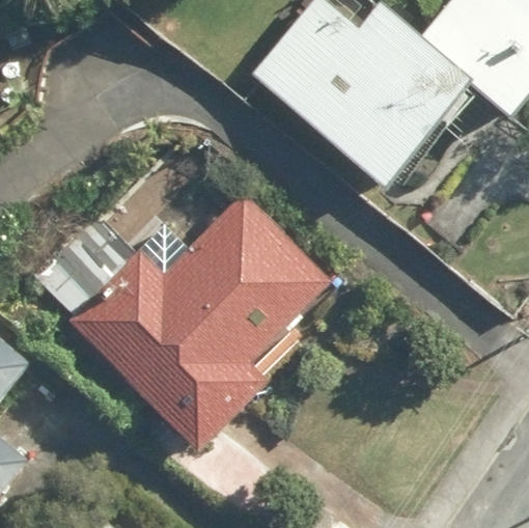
[(358,33),(324,0),(313,0),(252,73),(386,188),(474,93),(382,8),(358,33)]
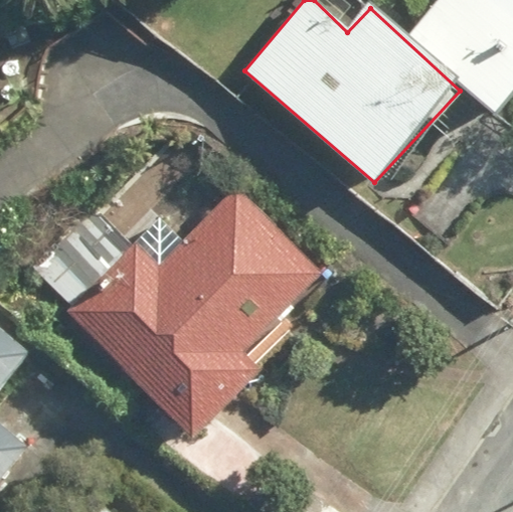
[(436,0),(407,31),(495,112),(512,92),(512,0),(436,0)]
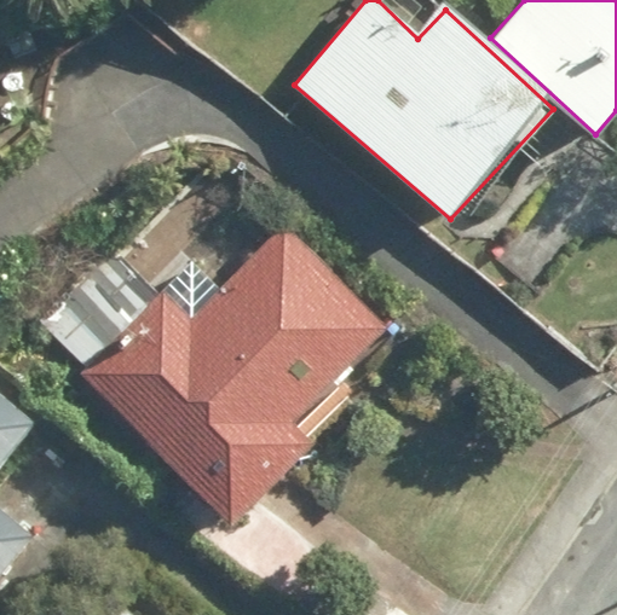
[(391,335),(289,227),(195,317),(168,289),(80,373),(229,529),(317,445),(298,424),(391,335)]
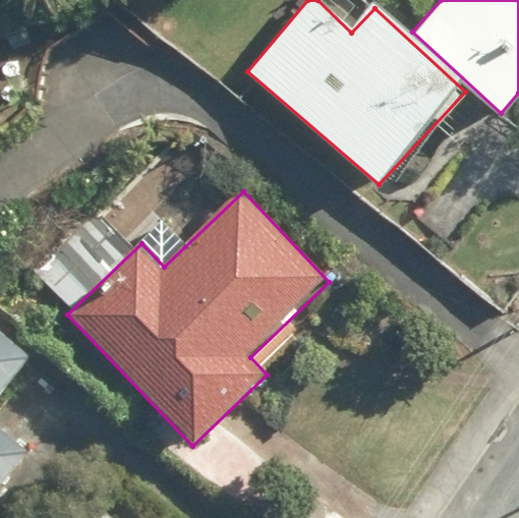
[(0,493),(30,458),(0,433),(0,393),(30,358),(0,333),(0,493)]
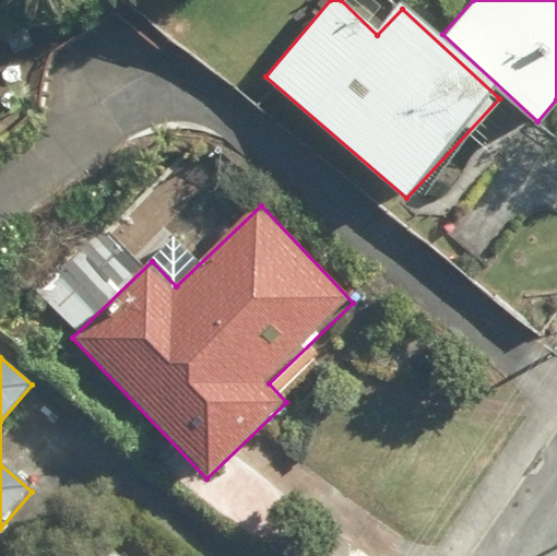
[(129,555),(107,535),(87,555),(129,555)]
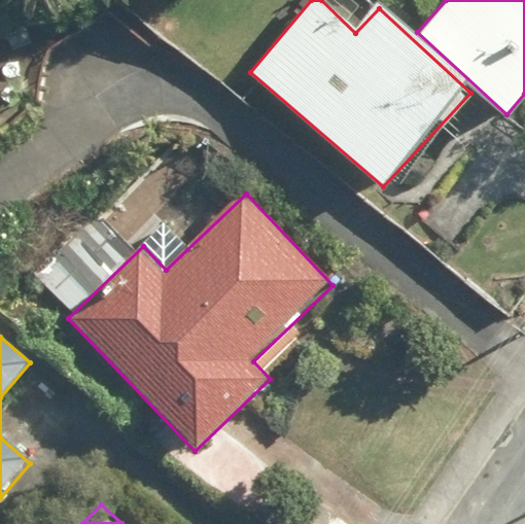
All buildings are outlined.
